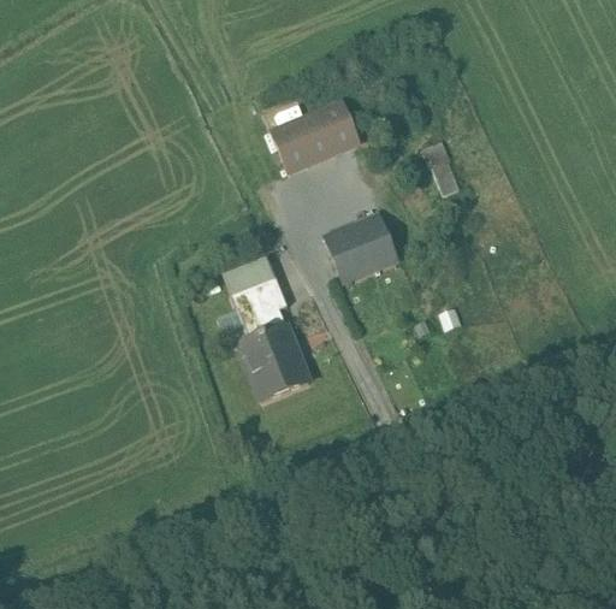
[(342,100),(270,130),(286,170),(359,140),(342,100)]
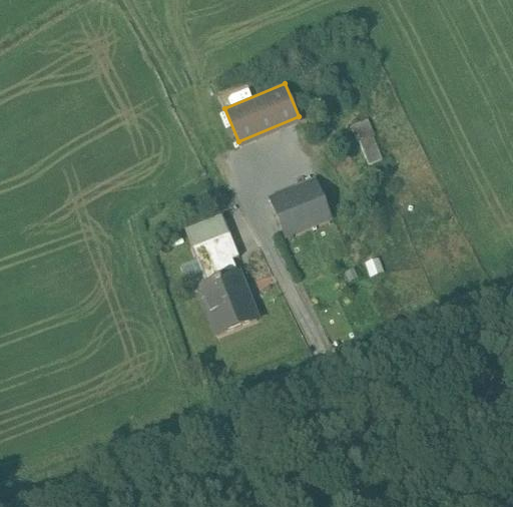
[(367,116),(351,123),(357,137),(358,136),(368,161),(381,155),(371,131),(374,130),(367,116)]
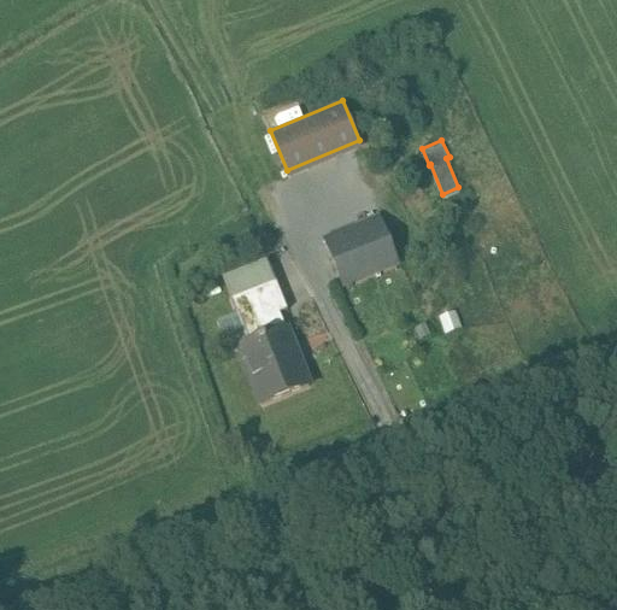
[(378,212),(324,234),(342,280),(397,258),(378,212)]
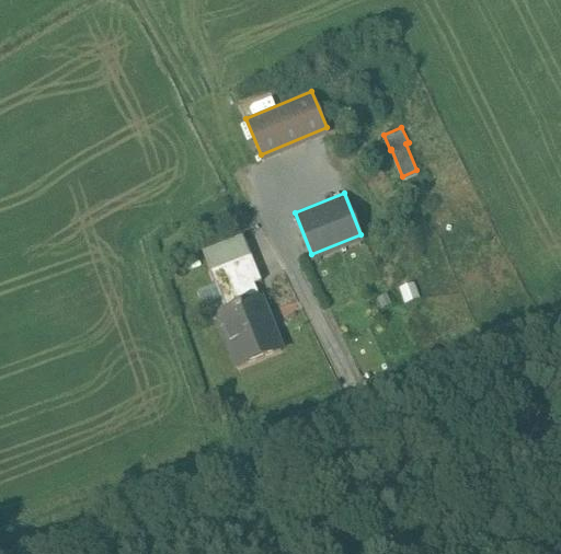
[(243,233),(203,249),(210,267),(225,262),(251,251),(243,233)]
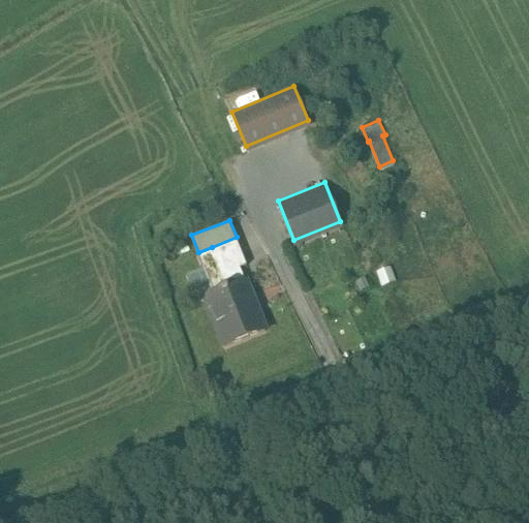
[(237,237),(212,247),(221,272),(240,265),(246,262),(237,237)]
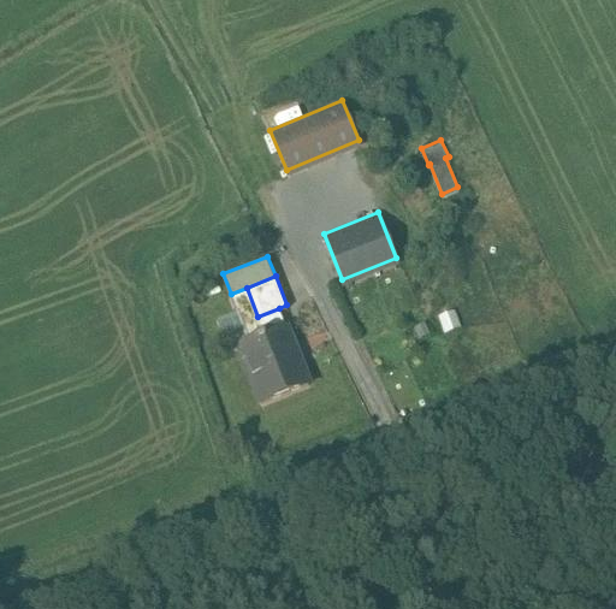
[(279,308),(258,317),(247,288),(231,294),(237,308),(249,337),(240,341),(240,342),(262,398),(308,380),(279,308)]
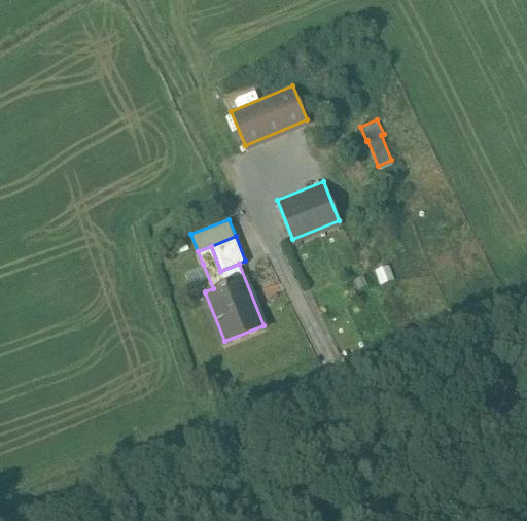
[(203,264),(186,270),(197,296),(205,292),(205,291),(213,288),(203,264)]
